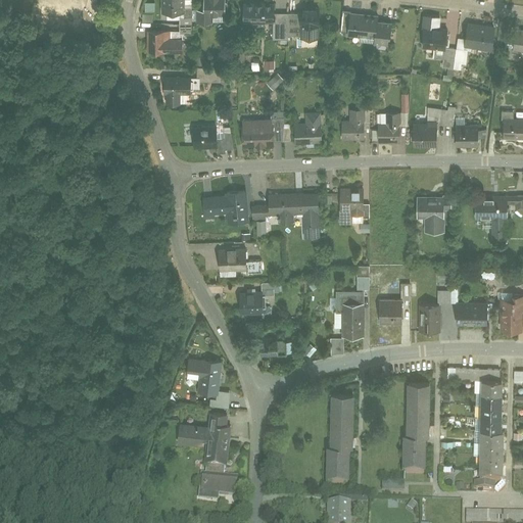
[(183,13),(183,0),(159,0),(160,13),(183,13)]
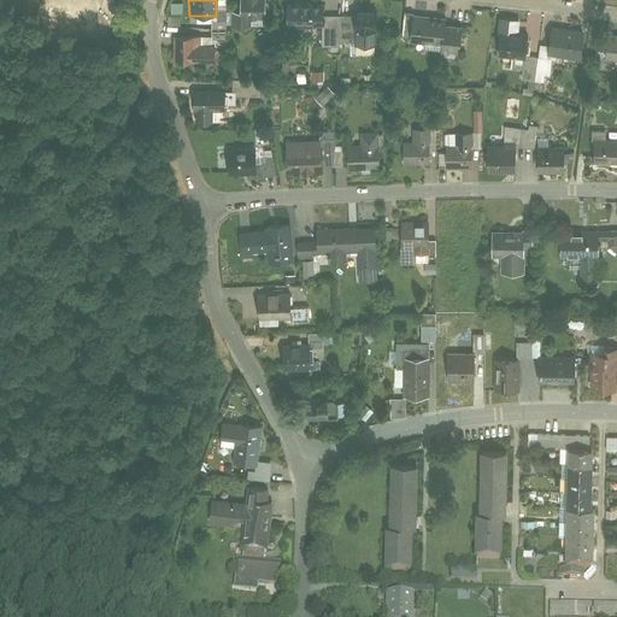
[(216,22),(225,22),(225,0),(216,0),(216,16),(216,22)]
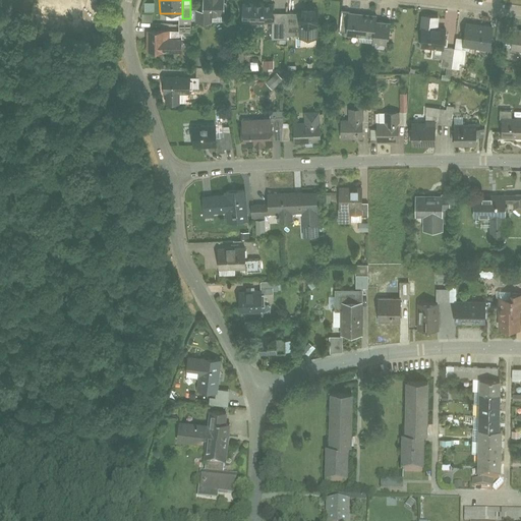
[(223,0),(203,0),(204,10),(195,10),(195,22),(212,22),(212,16),(224,16),(223,0)]
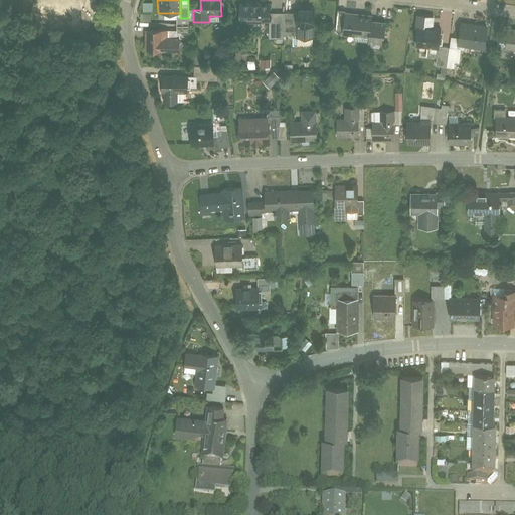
[(270,3),(249,3),(249,6),(238,6),(238,26),(262,26),(262,23),(270,24),(270,18),(270,14),(270,3)]
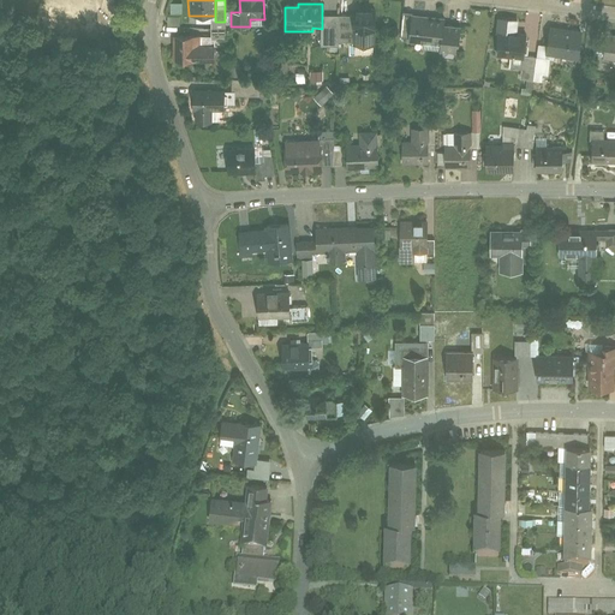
[(352,17),(352,42),(375,43),(375,10),(352,10),(352,17)]
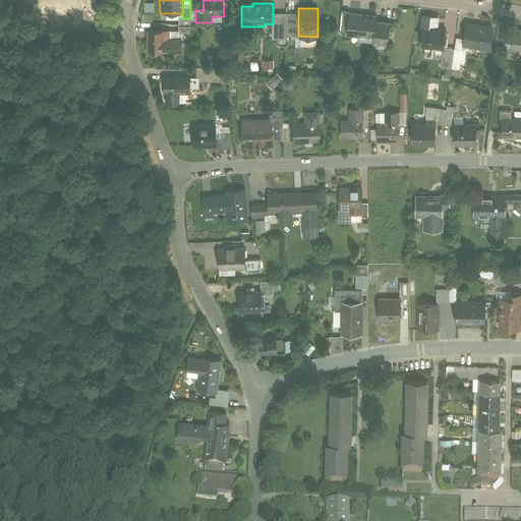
[(377,16),(349,14),(341,13),(340,26),(348,26),(347,38),(359,39),(359,38),(372,39),(371,45),(386,46),(389,22),(375,21),(377,16)]
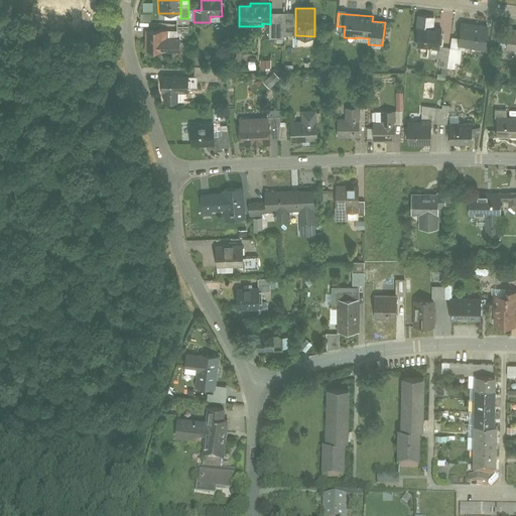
[(270,14),(270,18),(270,24),(270,38),(284,38),(284,35),(284,14),(270,14)]
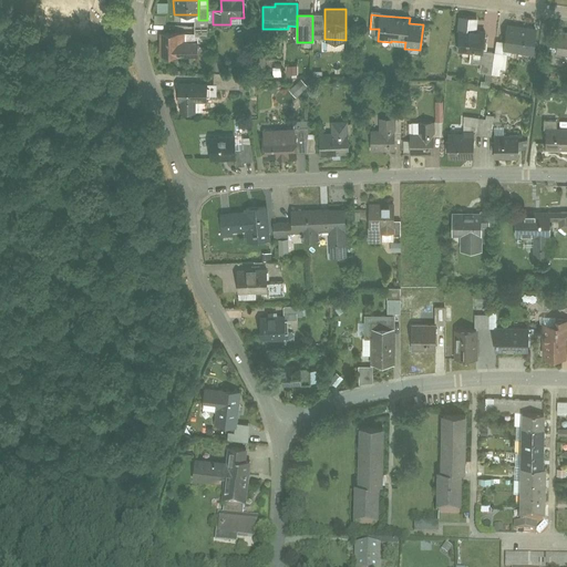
[(312,16),(312,39),(325,39),(325,16),(312,16)]
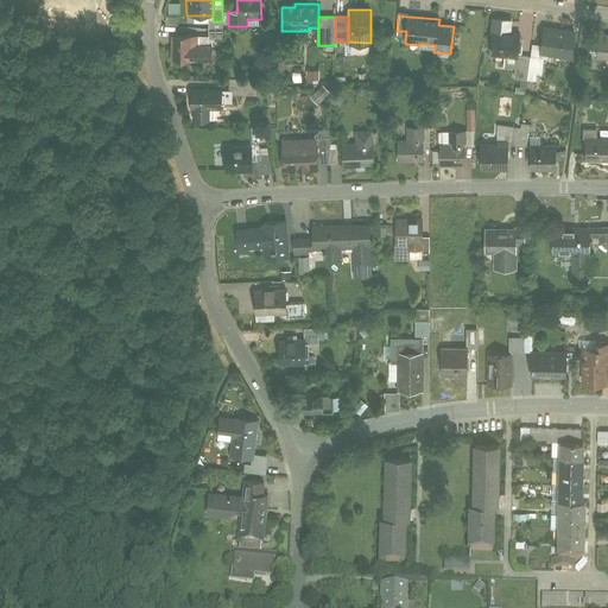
[(207,37),(207,42),(213,42),(222,42),(222,21),(213,21),(207,21),(207,37)]
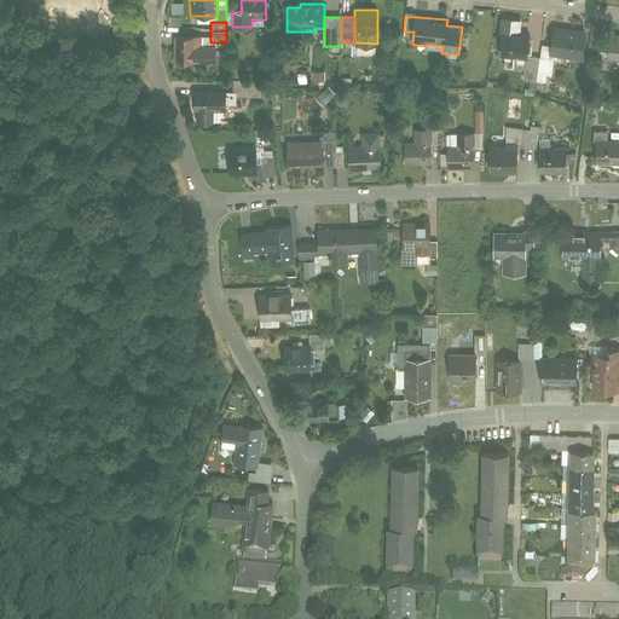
[(583,32),(551,27),(547,57),(578,62),(583,32)]
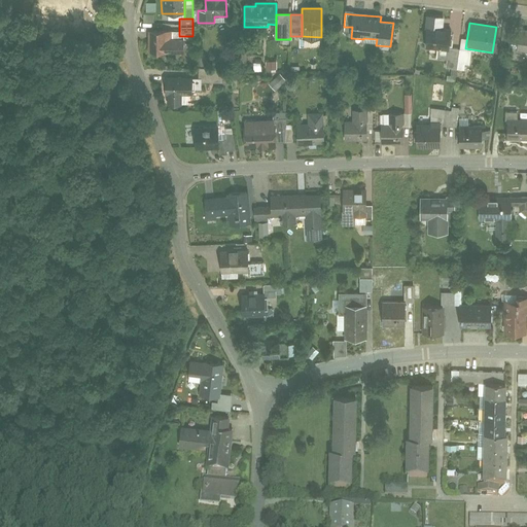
[(449,30),(426,27),(423,51),(446,55),(446,49),(449,30)]
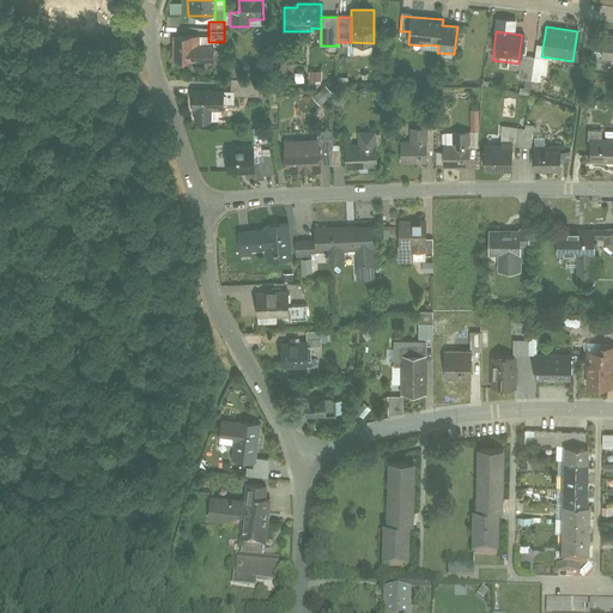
[(605,68),(606,60),(612,60),(612,36),(601,35),(599,59),(593,58),(592,66),(605,68)]
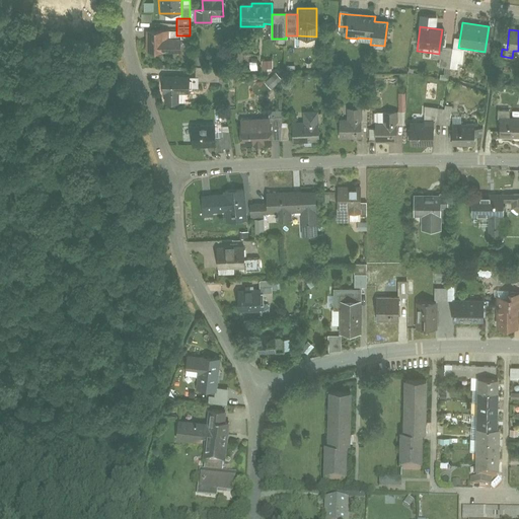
[(145,53),(181,53),(181,35),(176,35),(176,31),(145,31),(145,53)]
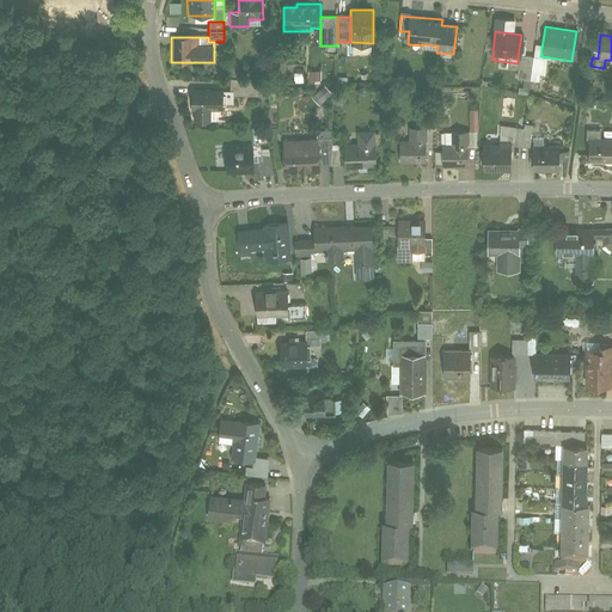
[(530,59),(518,57),(518,63),(515,81),(526,83),(527,75),(530,59)]
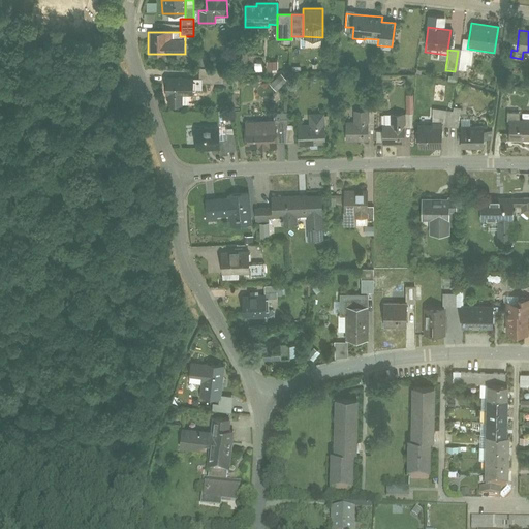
[(458,51),(456,65),(465,66),(466,52),(458,51)]
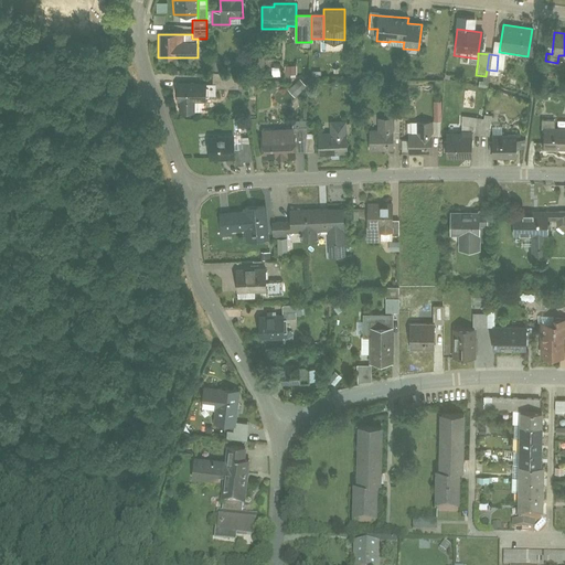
[(221,63),(210,63),(210,73),(221,73),(221,63)]
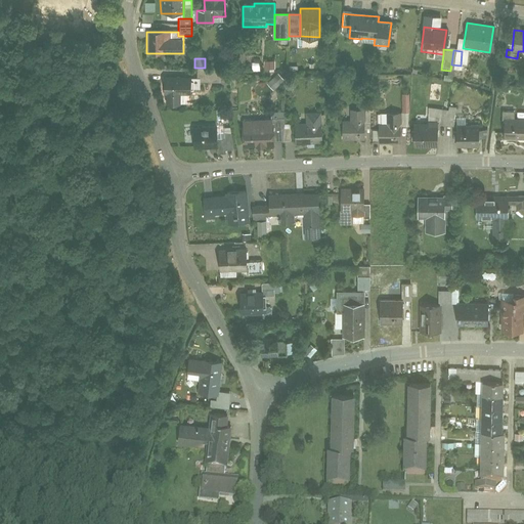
[(264,59),(264,69),(275,69),(275,59),(264,59)]
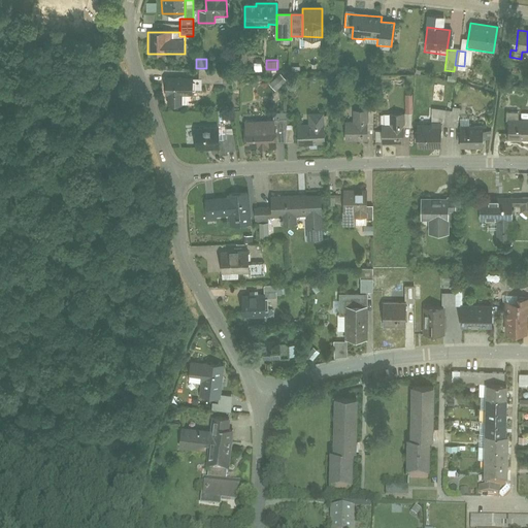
[(193,78),(166,78),(165,96),(168,96),(168,106),(182,106),(182,96),(193,96),(193,78)]
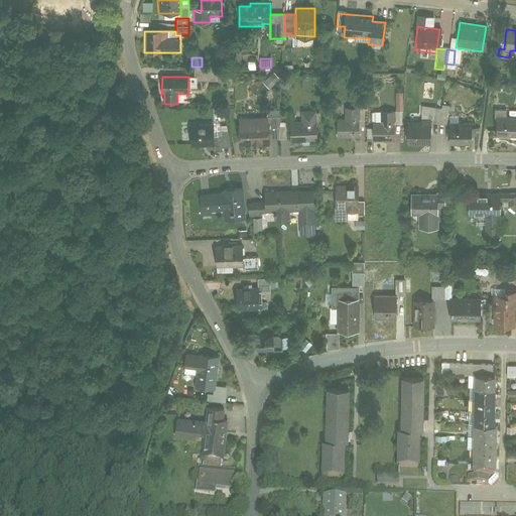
[(268,77),(260,84),(267,92),(276,86),(268,77)]
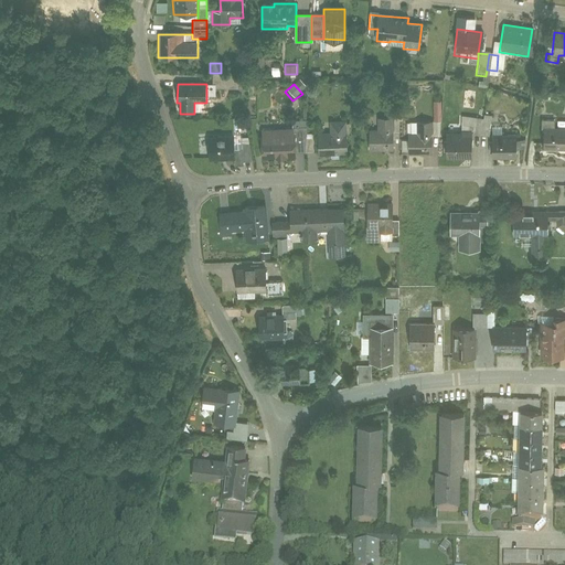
[(434,123),(432,123),(432,138),(440,138),(440,109),(434,109),(434,123)]
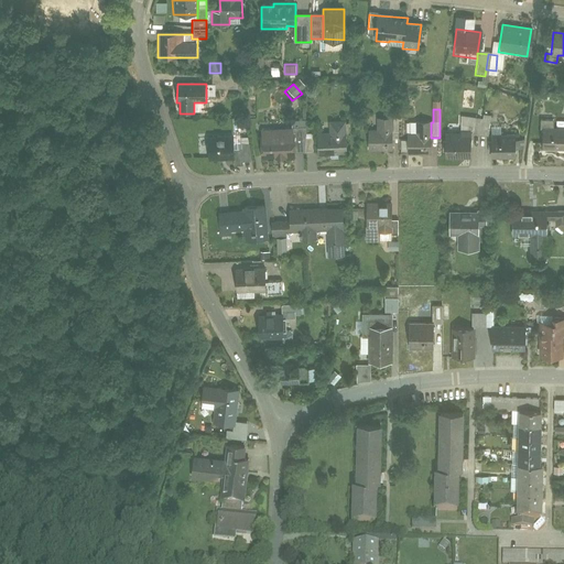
[(480,120),(477,136),(485,137),(488,117),(480,116),(480,120)]
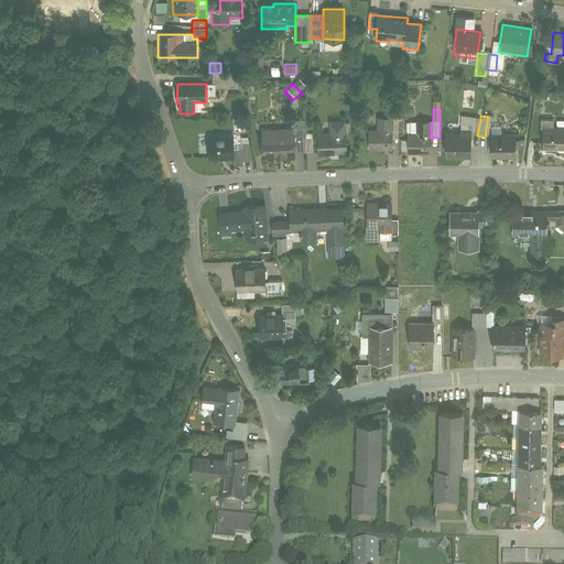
[(393,133),(392,118),(377,119),(377,130),(369,130),(369,152),(393,152),(393,133)]
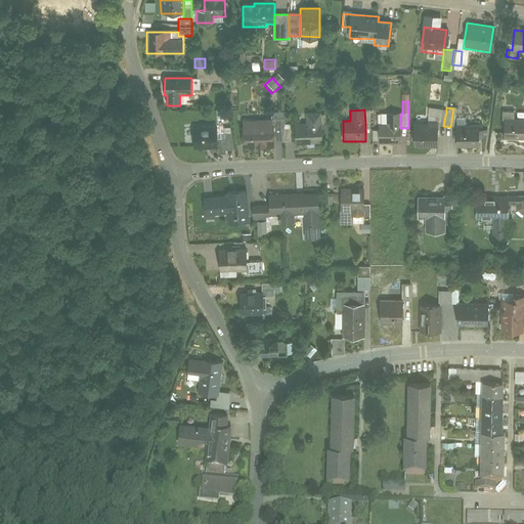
[(428,110),(426,123),(435,123),(435,125),(443,126),(446,112),(428,110)]
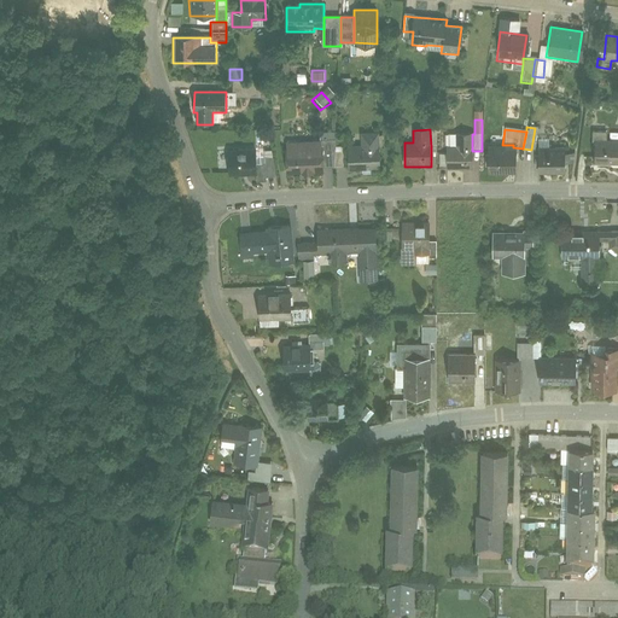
[(319,141),(320,141),(320,156),(324,156),(324,169),(334,168),(334,149),(334,140),(334,133),(318,133),(319,141)]
